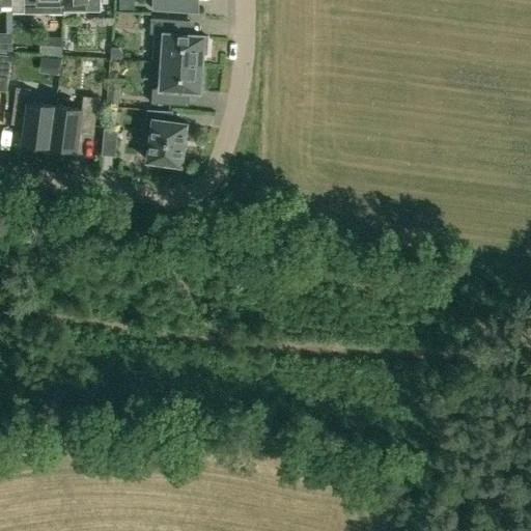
[(25,0),(25,8),(49,9),(49,0),(25,0)]
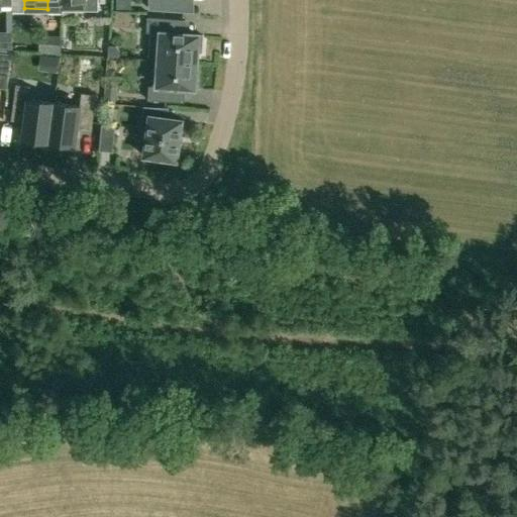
[(148,0),(148,10),(180,12),(180,0),(148,0)]
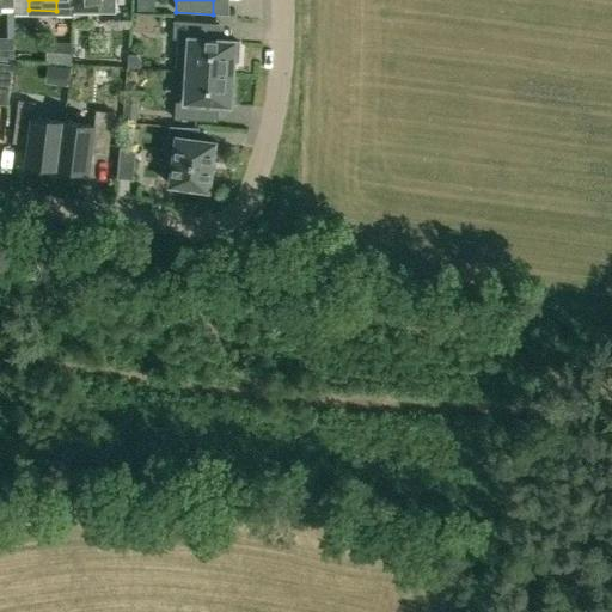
[(175,20),(173,40),(178,40),(176,71),(233,74),(233,62),(238,63),(239,42),(203,40),(204,23),(175,20)]
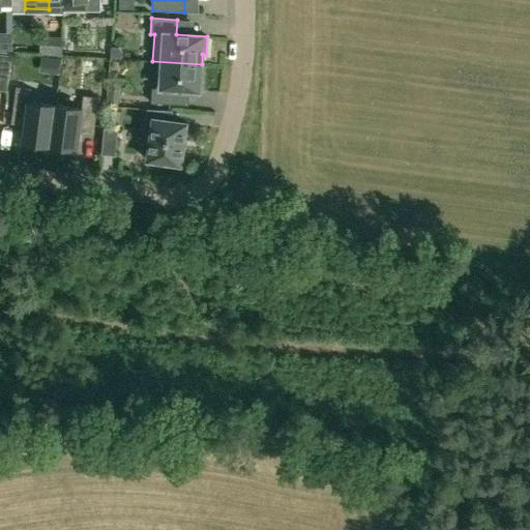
[(0,51),(12,51),(12,33),(0,33),(0,51)]
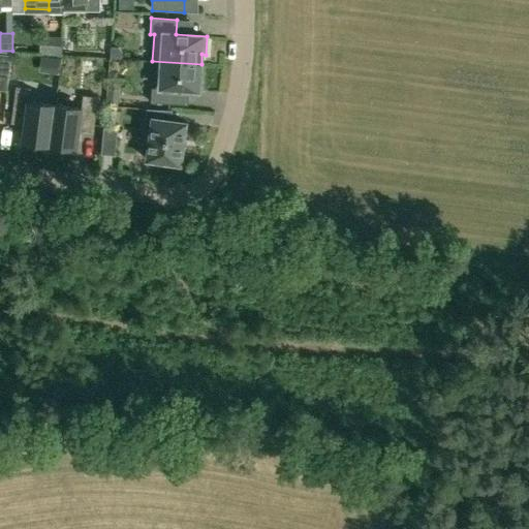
[(0,54),(0,81),(8,83),(11,56),(0,54)]
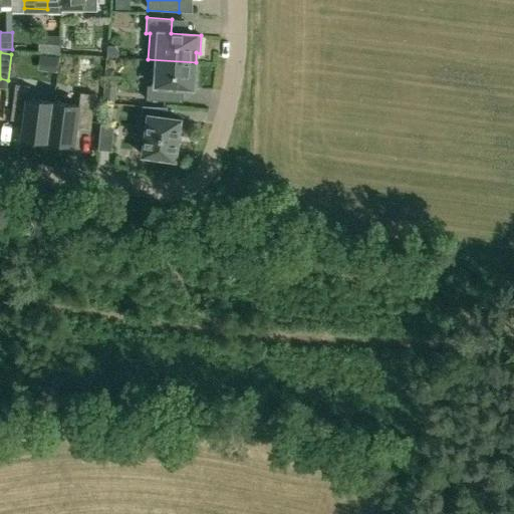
[(196,62),(148,59),(148,61),(154,61),(152,86),(148,85),(147,100),(167,101),(168,87),(194,89),(196,62)]
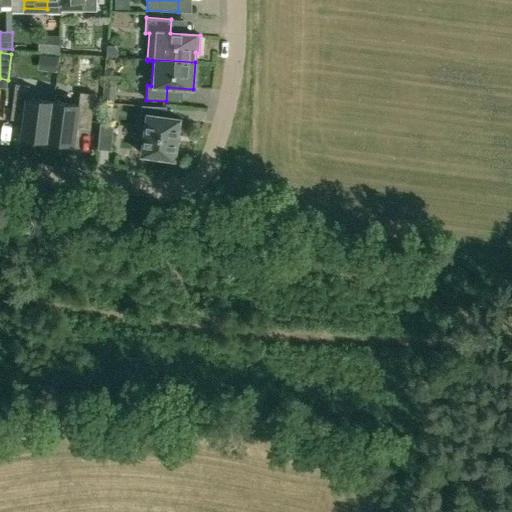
[(26,113),(22,138),(48,142),(53,102),(28,99),(30,86),(15,84),(12,111),(26,113)]
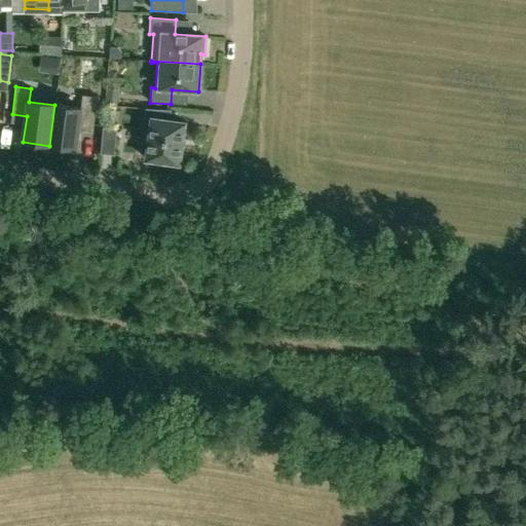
[(98,98),(82,96),(81,108),(54,105),(49,146),(76,149),(79,122),(94,124),(98,98)]
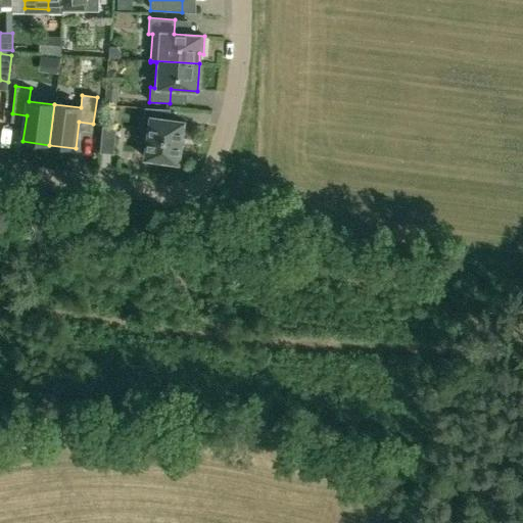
[(144,121),(151,122),(146,155),(145,158),(148,159),(149,158),(163,160),(164,164),(172,165),(174,162),(176,162),(179,163),(179,160),(183,125),(184,125),(184,122),(181,122),(168,120),(169,109),(146,108),(144,121)]
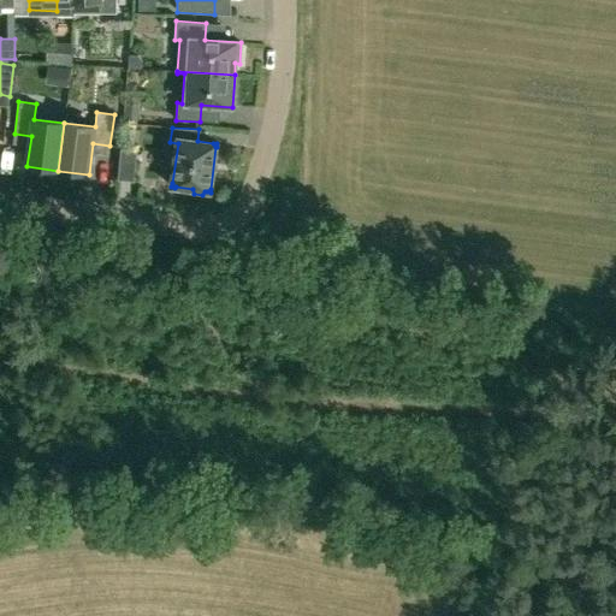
[(135,152),(120,150),(118,179),(132,181),(135,152)]
